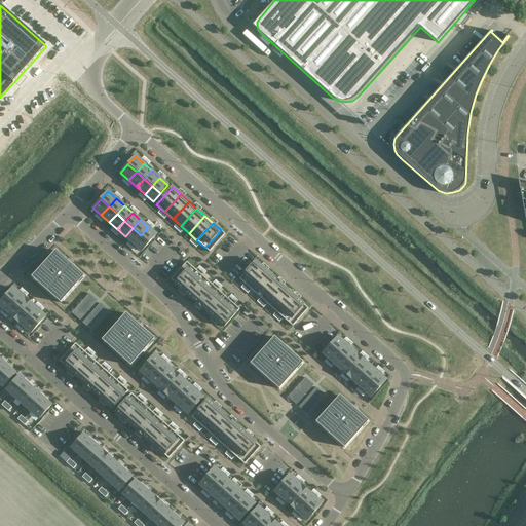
[(149,242),(156,234),(148,227),(141,235),(149,242)]
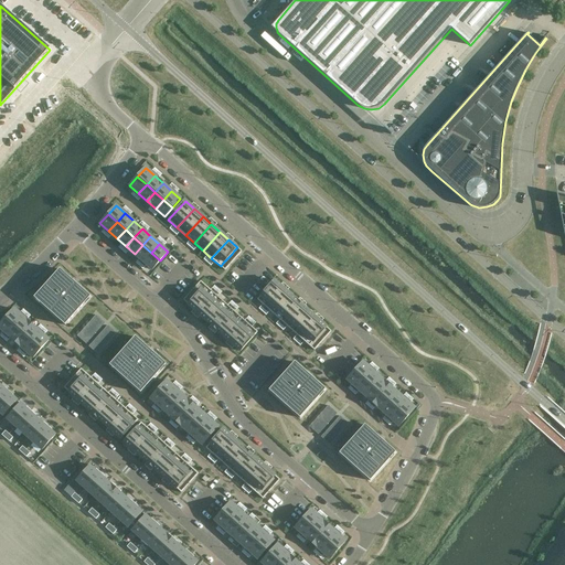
[(151,253),(142,245),(135,254),(144,262),(151,253)]
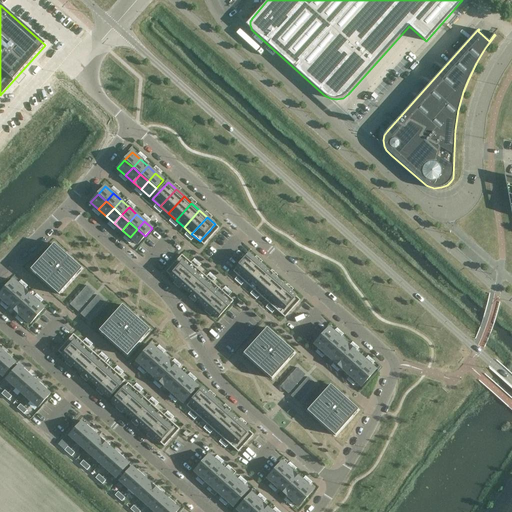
[(145,236),(137,229),(130,237),(138,244),(145,236)]
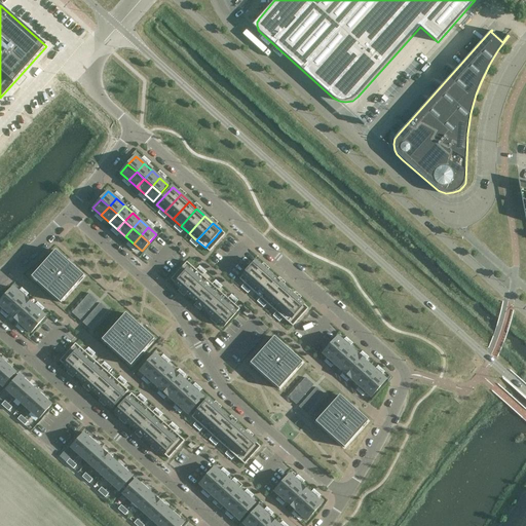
[(55,251),(32,277),(61,302),(84,276),(55,251)]
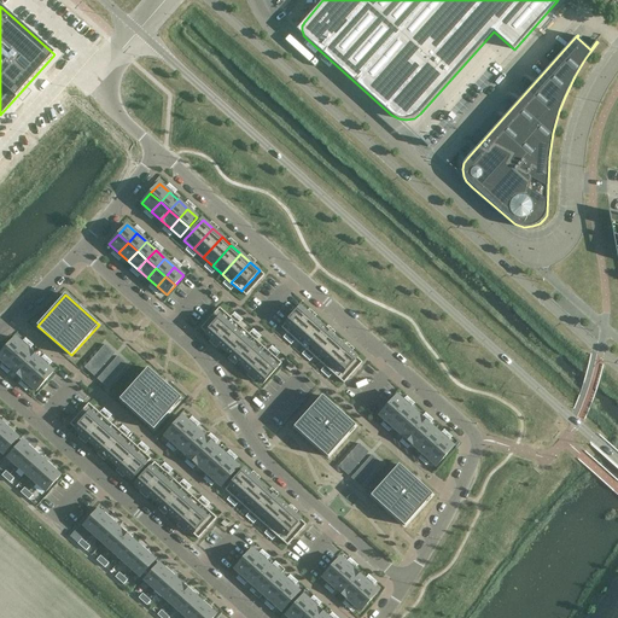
[(291,337),(310,315),(301,307),(281,327),(291,337)]
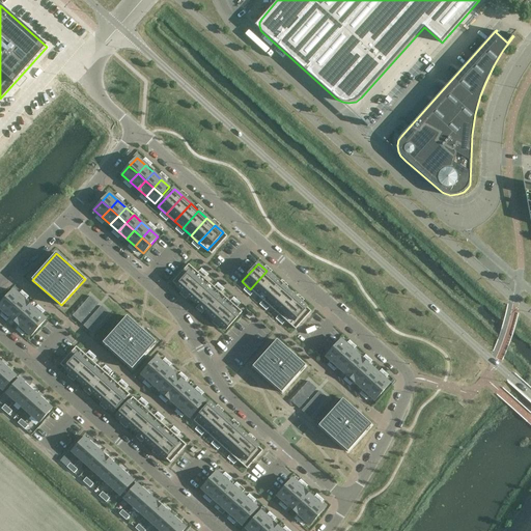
[(186,294),(201,276),(193,268),(190,271),(188,274),(185,277),(182,280),(179,283),(176,286),(186,294)]
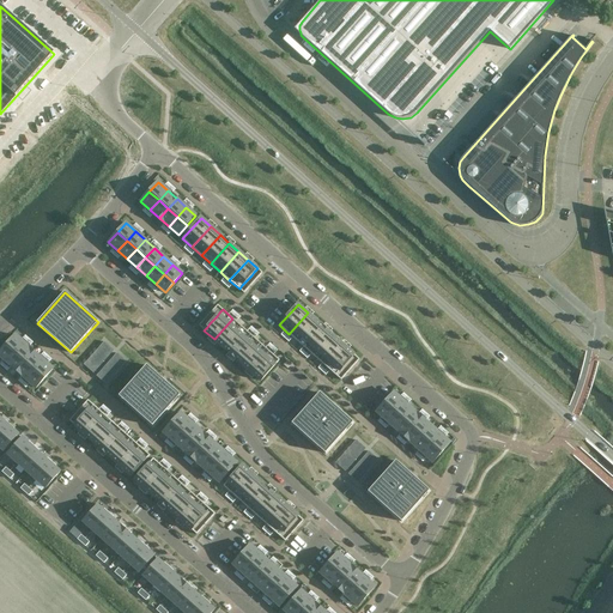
[(298,343),(317,321),(308,313),(289,334),(298,343)]
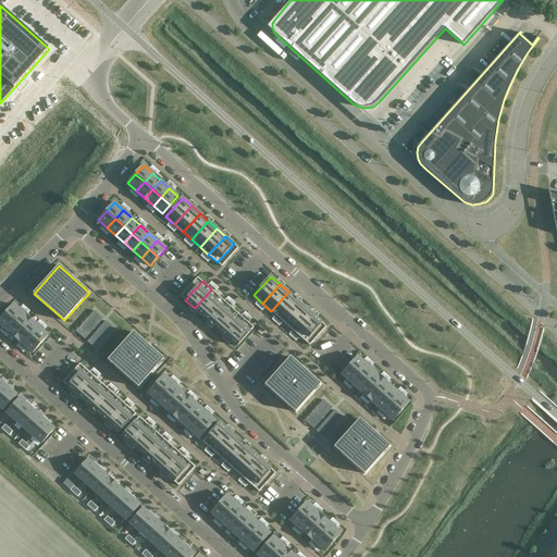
[(202,316),(220,297),(211,289),(195,308),(202,316)]
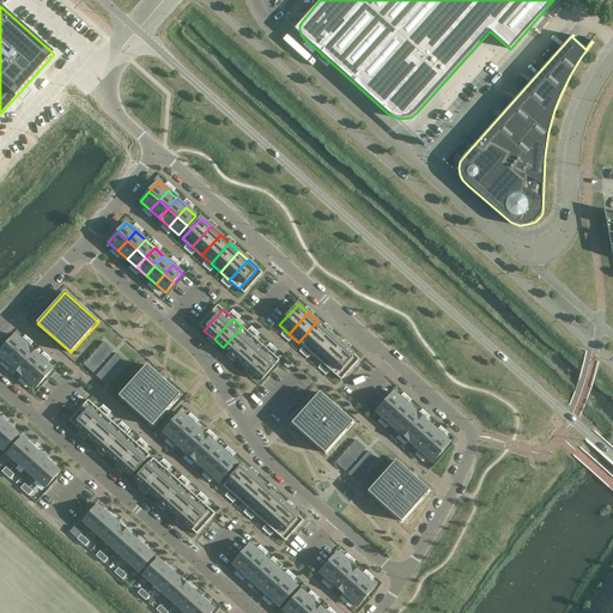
[(308,350),(326,329),(317,321),(298,343),(308,350)]
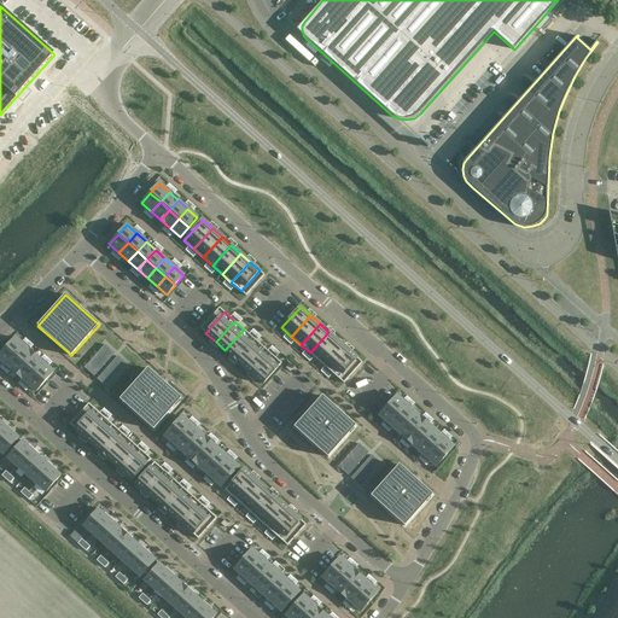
[(234,359),(254,338),(244,330),(225,350),(234,359)]
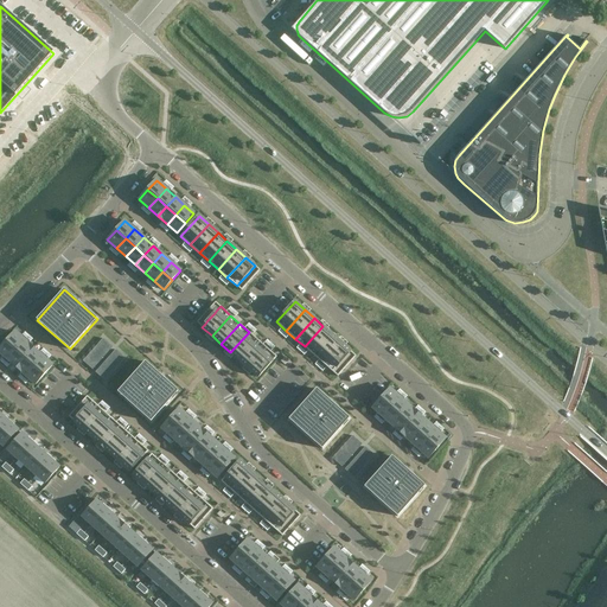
[(314,355),(332,334),(323,326),(305,346),(314,355)]
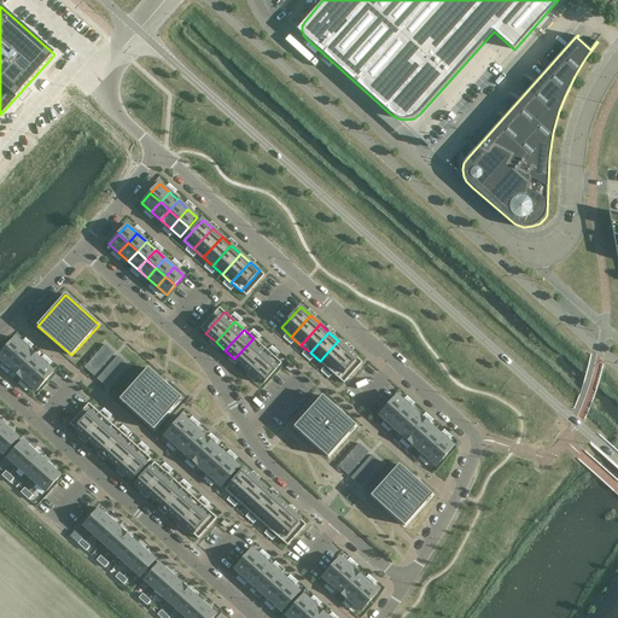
[(16,338),(6,348),(16,356),(25,347),(16,338)]
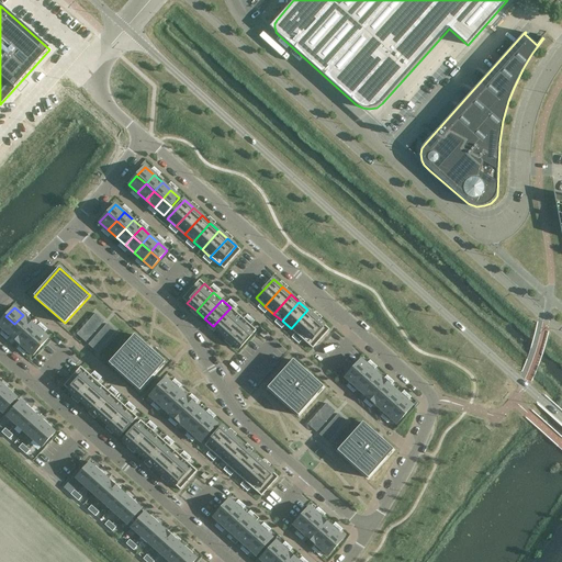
[(222,334),(238,315),(231,307),(213,326),(222,334)]
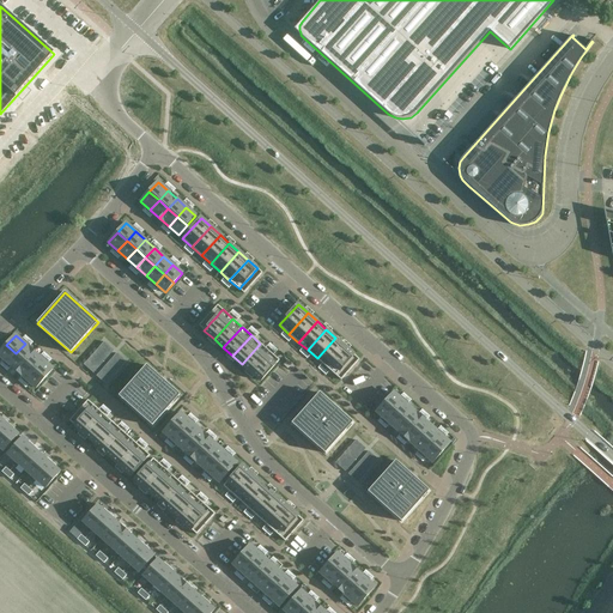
[(326,366),(345,346),(335,338),(317,358),(326,366)]
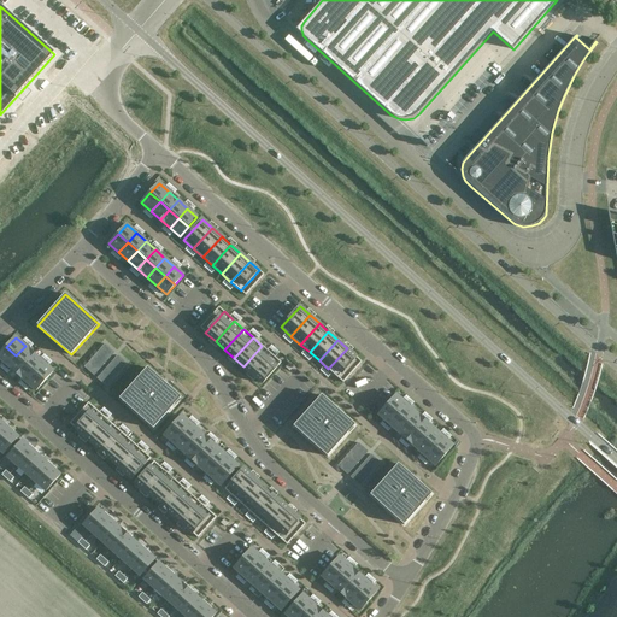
[(34,354),(25,346),(16,356),(25,364),(34,354)]
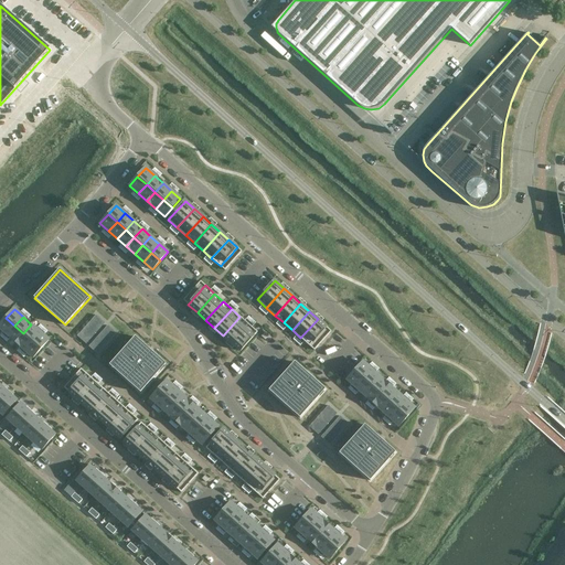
[(232,343),(248,323),(240,317),(223,336),(232,343)]
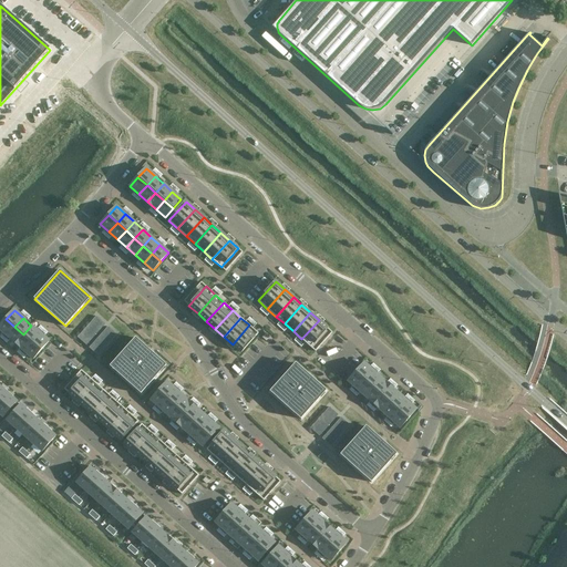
[(6,319),(0,325),(0,329),(7,336),(14,327),(6,319)]
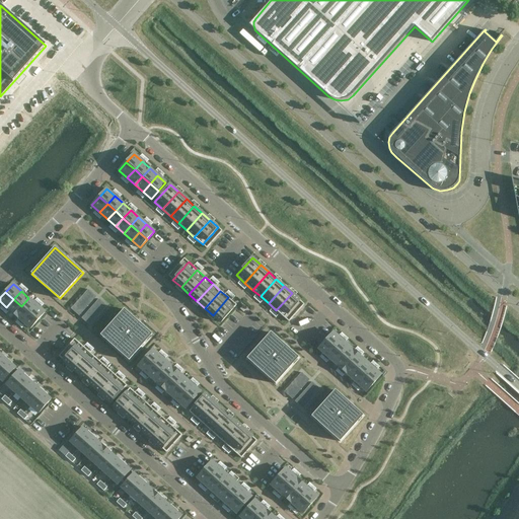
[(300,301),(300,300),(292,293),(276,310),(285,318),(287,315),(290,312),(292,309),(295,306),(297,303),(300,301)]
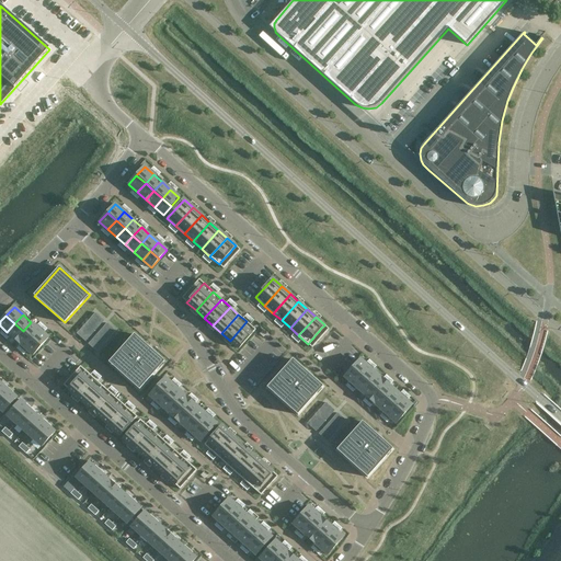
[(239,348),(255,330),(247,321),(230,341),(239,348)]
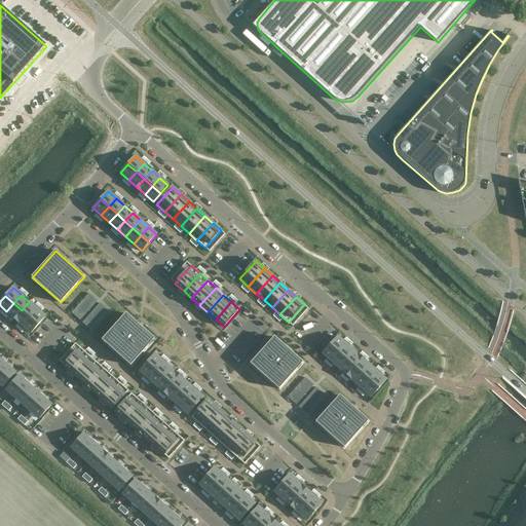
[(37,309),(29,302),(22,310),(30,317),(37,309)]
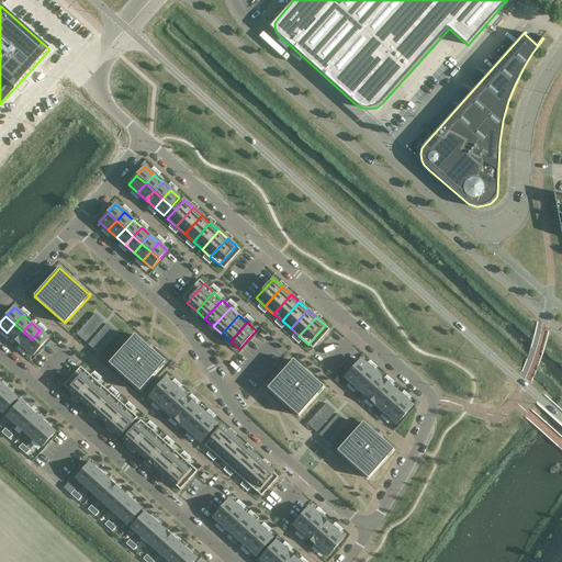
[(14,324),(7,333),(15,340),(23,332),(14,324)]
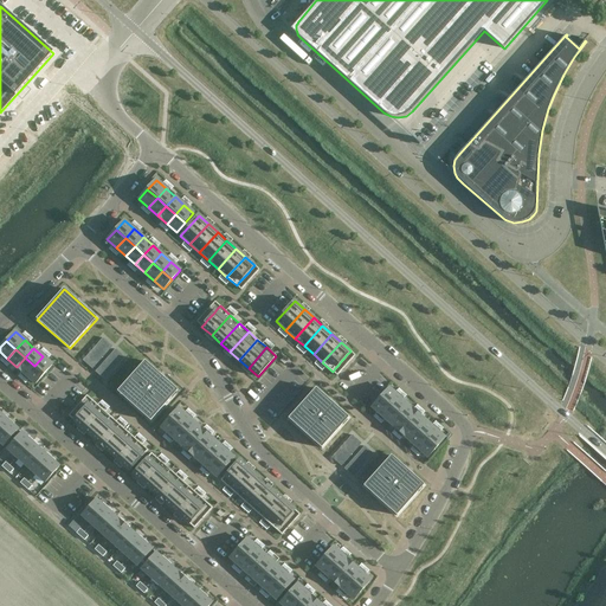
[(34,366),(44,374),(52,365),(43,356),(34,366)]
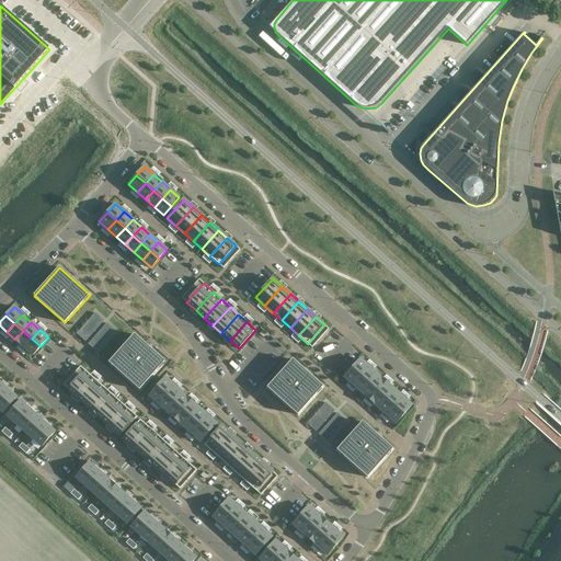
[(23,331),(15,340),(24,347),(32,339),(23,331)]
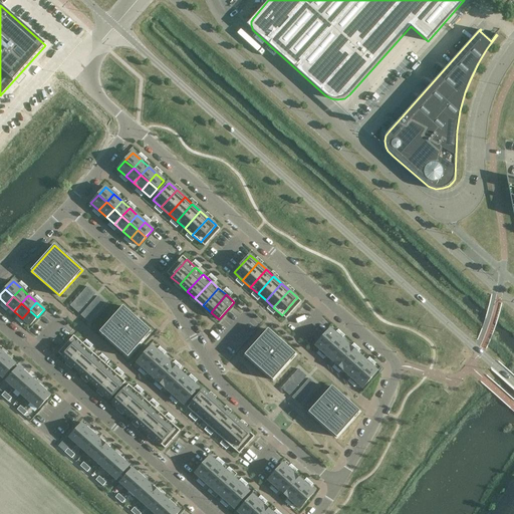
[(127,357),(151,331),(123,306),(100,332),(127,357)]
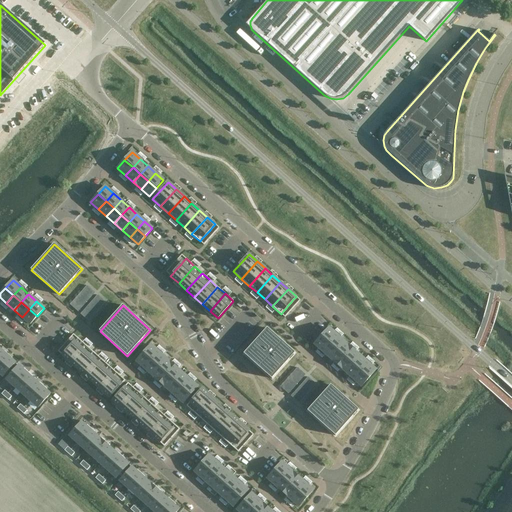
[(29,309),(22,317),(30,324),(37,316),(29,309)]
